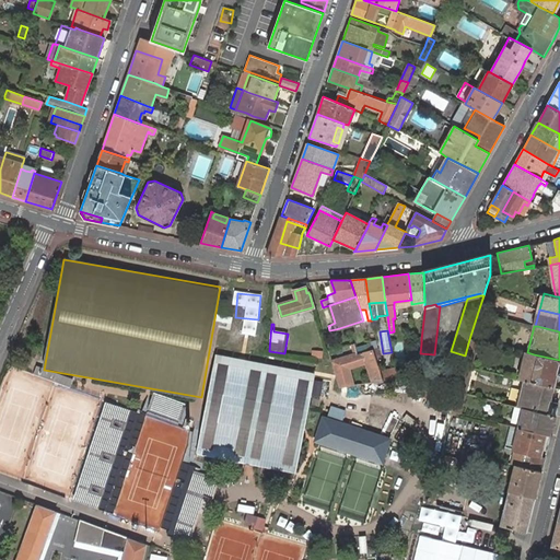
[(465,356),(462,365),(470,368),(477,340),(469,339),(465,356)]
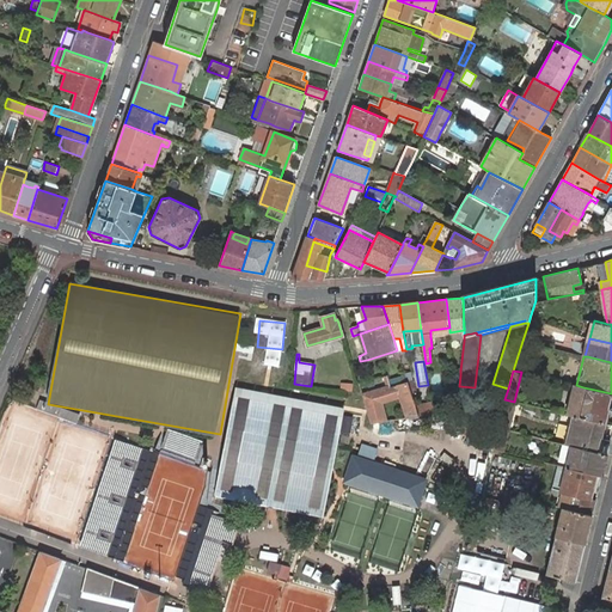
[(366,407),(371,422),(386,421),(381,402),(401,396),(407,418),(418,416),(415,405),(411,393),(408,381),(407,381),(395,385),(391,386),(387,375),(384,377),(387,387),(371,393),(373,401),(366,403),(366,407)]
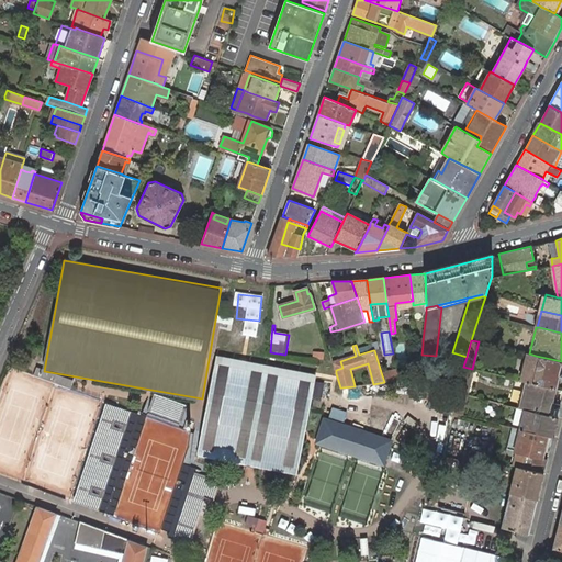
[(380,349),(374,350),(378,361),(383,359),(380,349)]
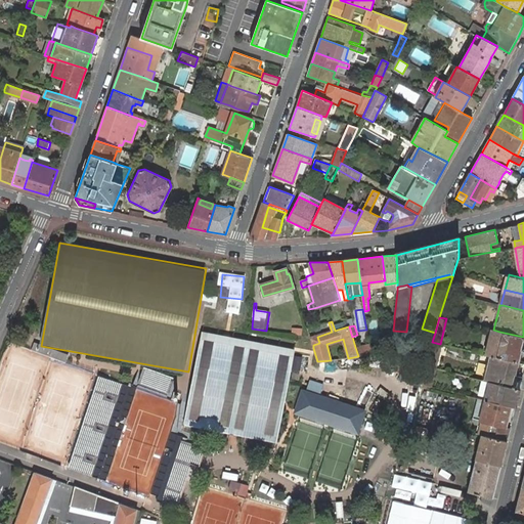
[(523,351),(523,337),(499,332),(491,330),(485,355),(491,356),(494,356),(518,362),(521,350),(523,351)]
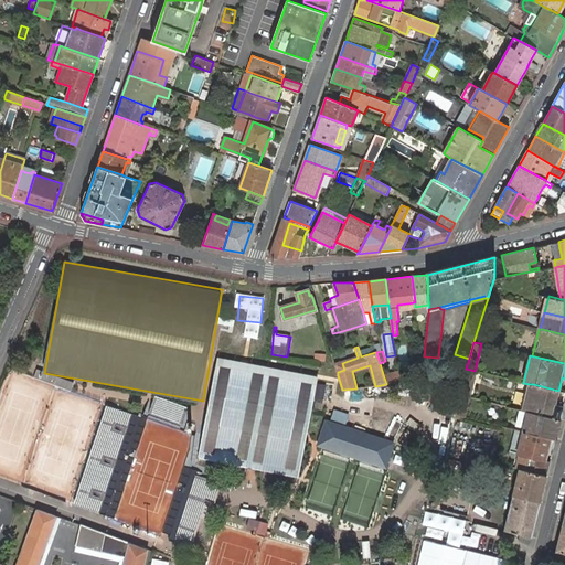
[(201,459),(302,475),(318,374),(216,358),(201,459)]
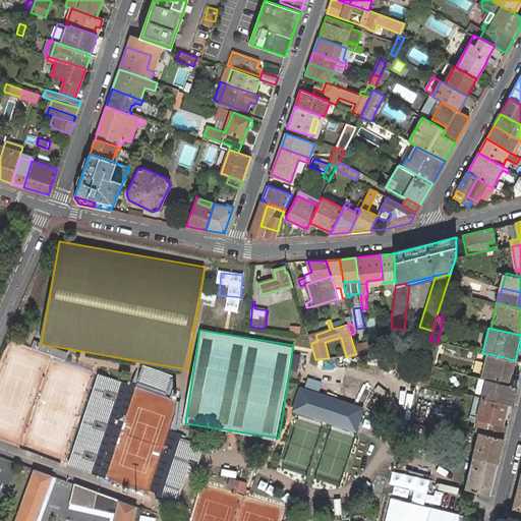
[(309,336),(311,343),(317,341),(315,335),(309,336)]
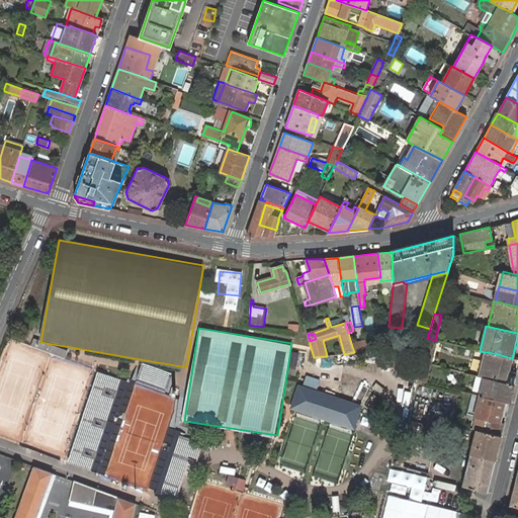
[(427,338),(421,360),(420,362),(430,364),(436,340),(435,340),(427,338)]
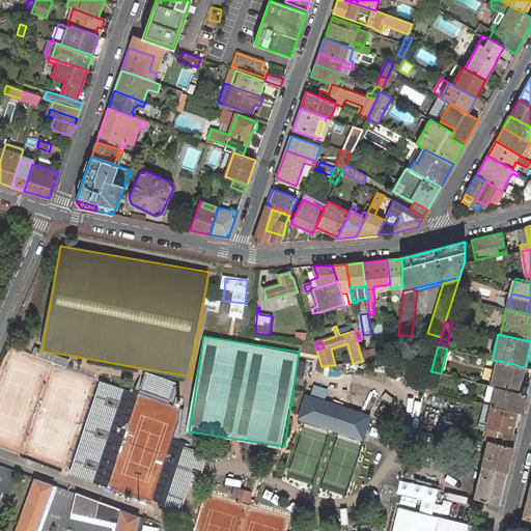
[(360,352),(363,361),(376,360),(375,353),(374,350),(360,352)]
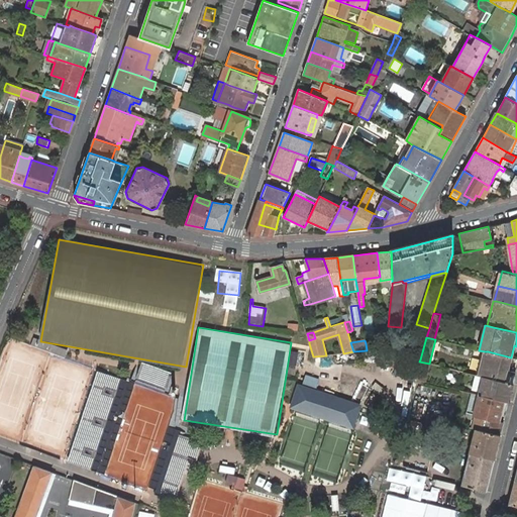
[(366,343),(367,350),(379,348),(378,342),(366,343)]
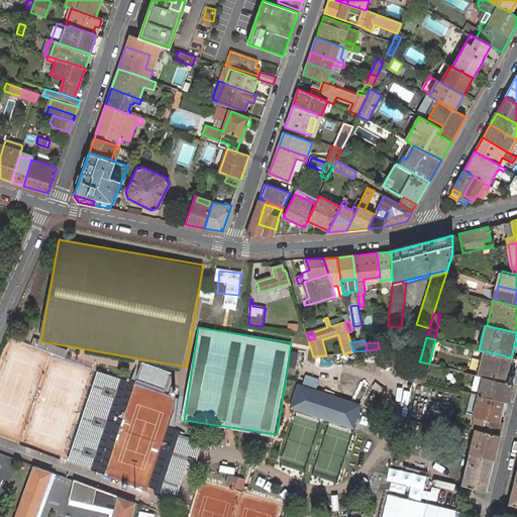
[(484,377),(513,384),(516,372),(512,371),(513,367),(512,367),(509,366),(510,360),(511,357),(488,351),(485,351),(483,360),(486,362),(482,377),(484,377)]
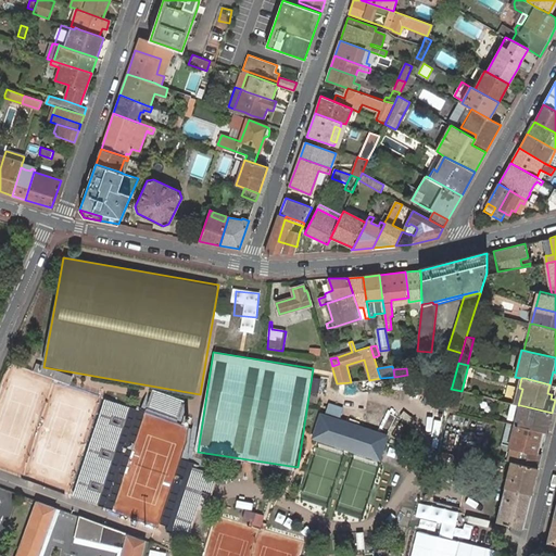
[(440,386),(433,405),(444,408),(450,389),(440,386)]
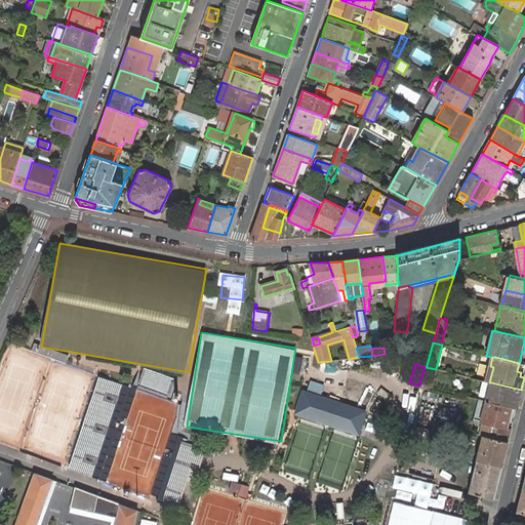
[(436,369),(426,367),(420,385),(432,388),(436,369)]
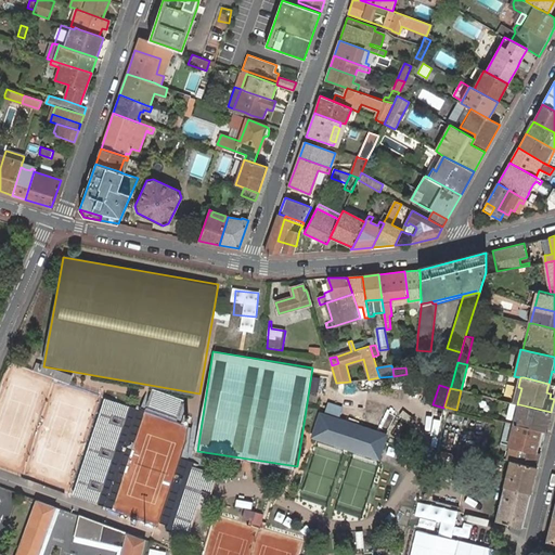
[(344,407),(328,401),(325,412),(340,417),(344,407)]
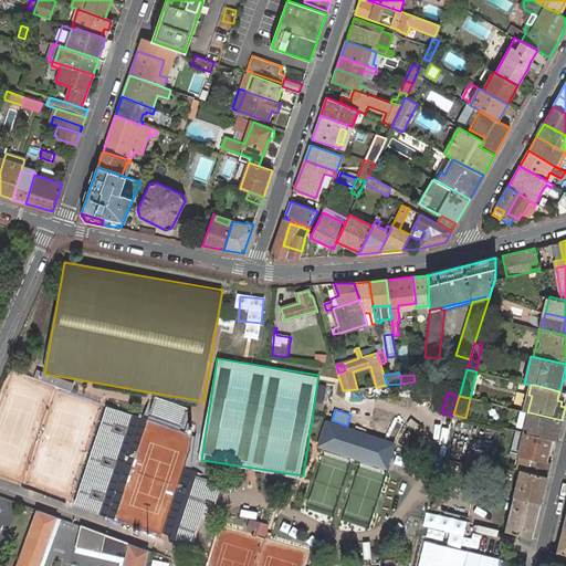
[(517,423),(516,427),(525,429),(530,412),(527,412),(524,411),(521,410),(517,423)]
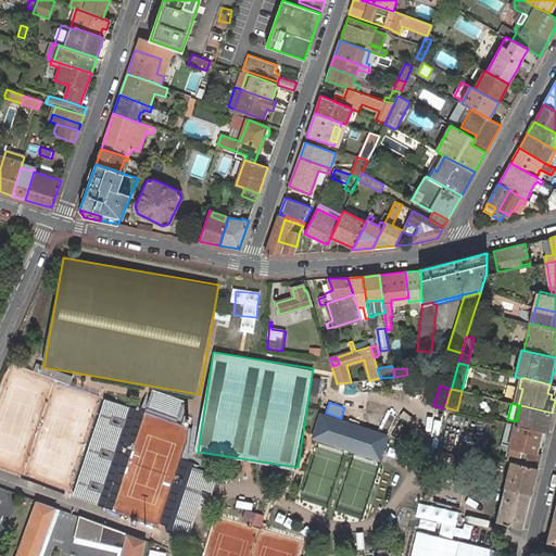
[(507,419),(506,422),(507,422),(515,425),(542,431),(546,432),(552,413),(520,405),(516,421),(507,419)]
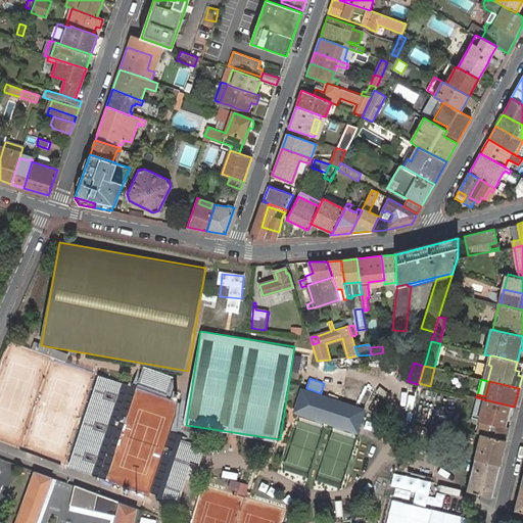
[(306,388),(301,387),(293,413),(358,434),(366,409),(321,393),(306,388)]
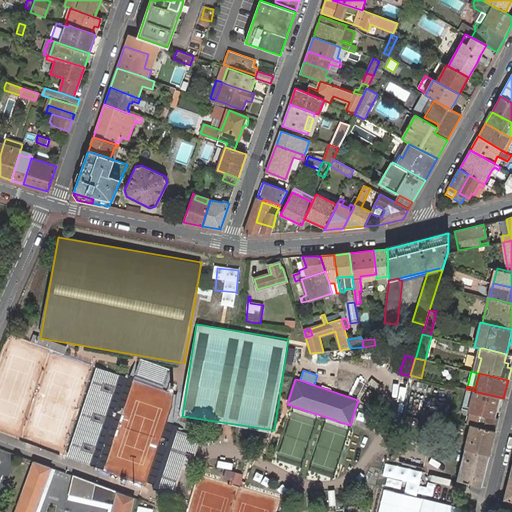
[(467,415),(465,423),(471,425),(495,431),(498,419),(495,418),(499,397),(474,391),(467,389),(461,412),(464,415),(467,415)]
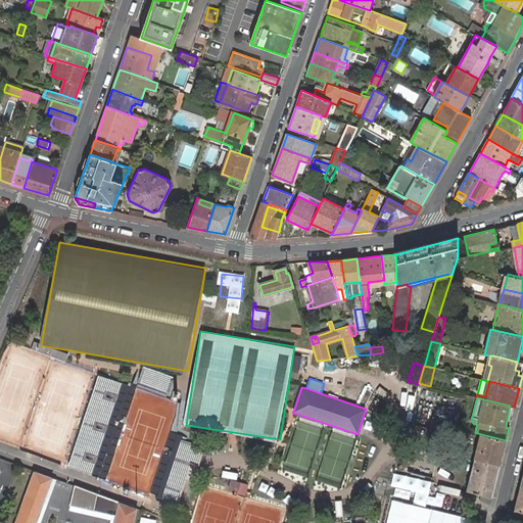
[(506,440),(481,434),(475,459),(500,465),(506,440)]
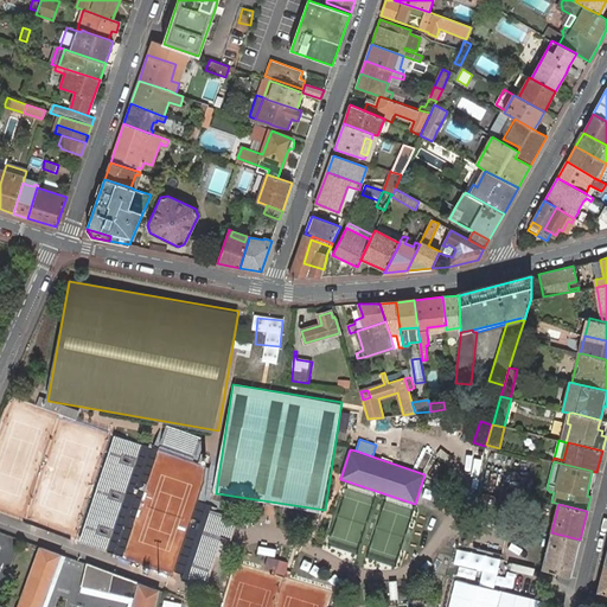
[(408,542),(428,541),(427,532),(407,534),(408,542)]
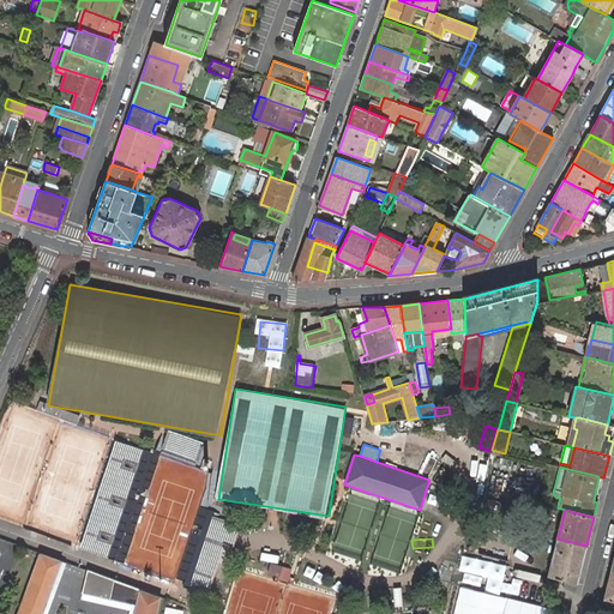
[(587,546),(558,539),(548,577),(573,582),(577,570),(581,570),(587,546)]
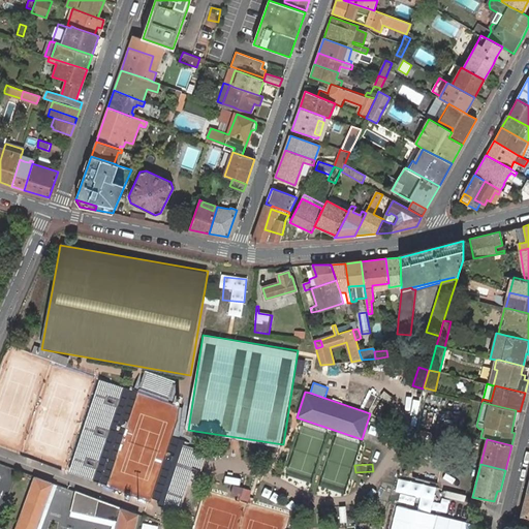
[(134,528),(138,515),(75,492),(71,510),(118,522),(116,528),(35,528),(53,483),(36,476),(16,528),(134,528)]
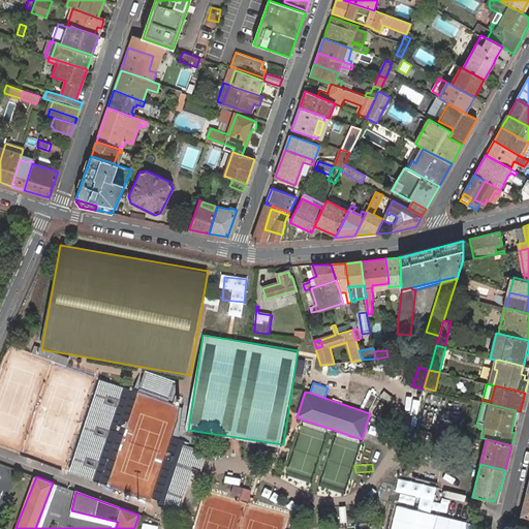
[(410,495),(423,496),(423,505),(434,506),(436,481),(411,479),(410,495)]
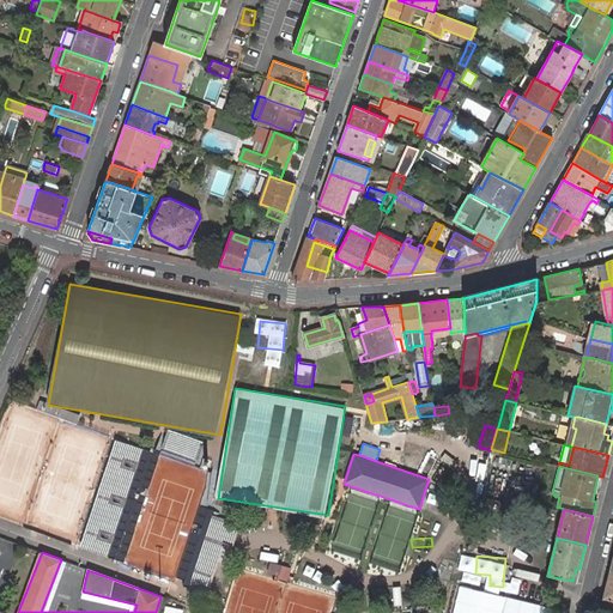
[(134,612),(137,605),(83,592),(82,596),(131,607),(128,612),(47,612),(66,562),(61,559),(41,612),(134,612)]
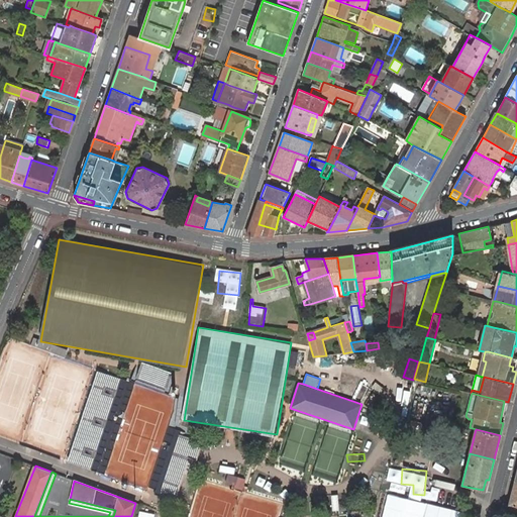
[(238,477),(228,474),(226,482),(236,485),(238,477)]
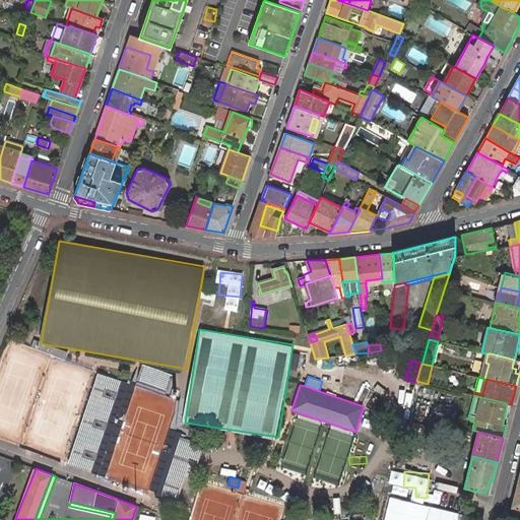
[(267,491),(270,481),(261,477),(257,488),(267,491)]
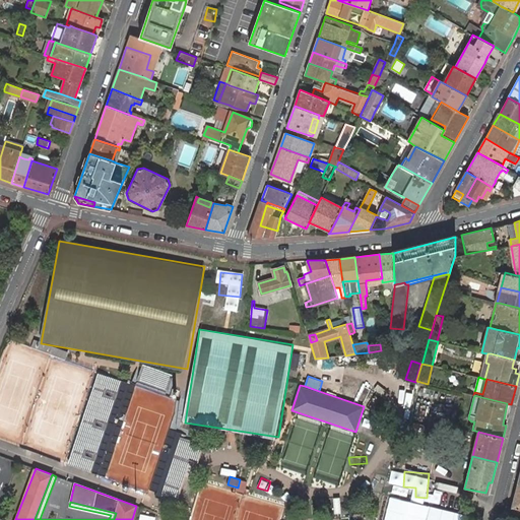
[(244,494),(248,481),(240,479),(237,491),(244,494)]
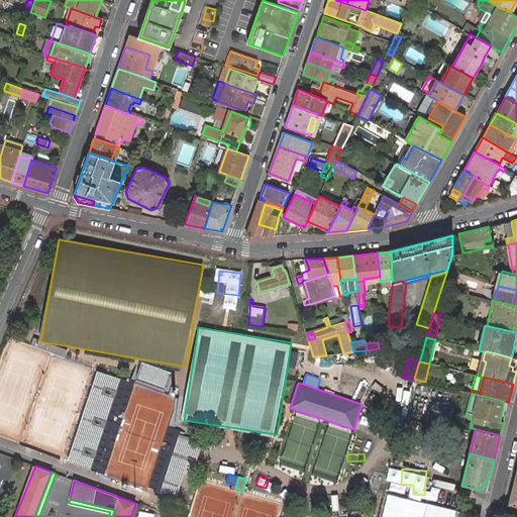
[(516,481),(515,480),(509,504),(507,509),(516,511),(516,481)]
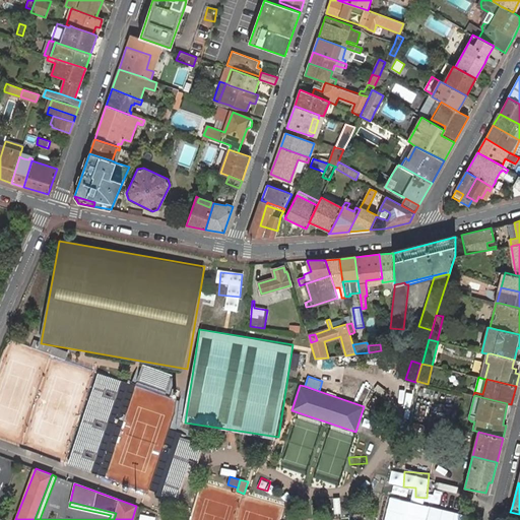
[(197,484),(189,519),(277,519),(281,505),(197,484)]
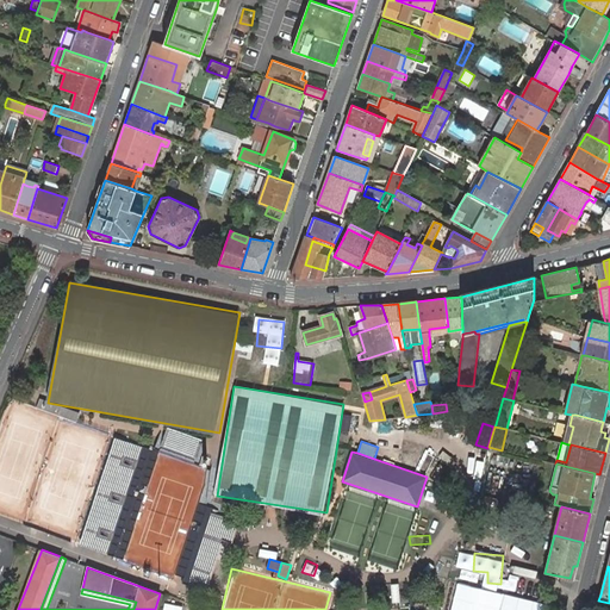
[(440,609),(546,609),(548,603),(447,583),(440,609)]
